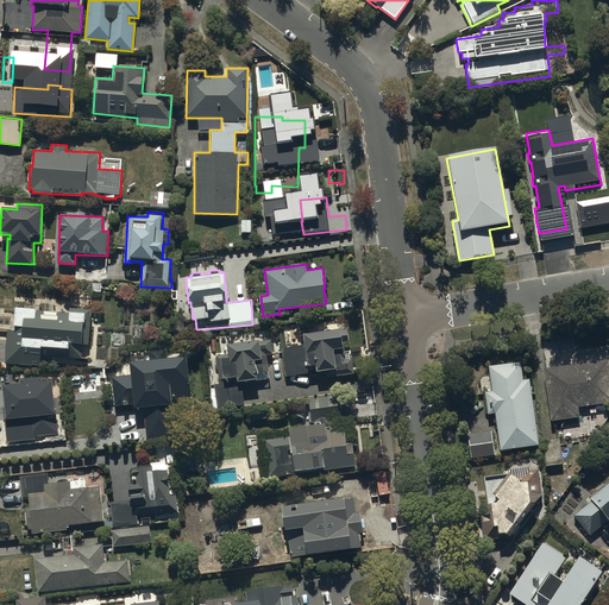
[(70,313),(14,310),(13,329),(7,328),(5,363),(41,365),(41,355),(80,359),(81,344),(88,345),(90,309),(70,308),(70,313)]
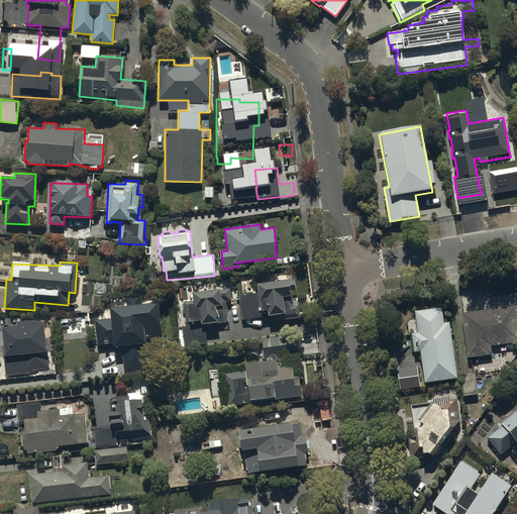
[(257,292),(238,294),(242,320),(260,318),(260,313),(268,311),(269,318),(276,317),(277,320),(300,316),(297,296),(291,297),(290,291),(297,290),(295,280),(256,285),(257,292)]
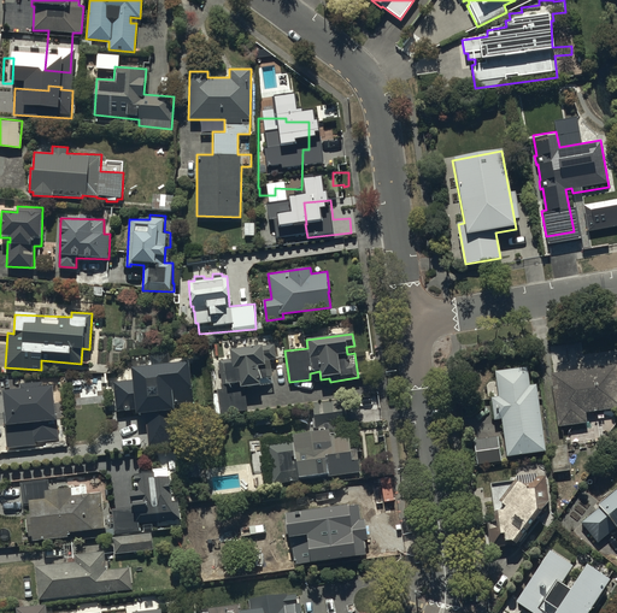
[(263,347),(230,351),(230,359),(219,360),(223,389),(217,389),(221,413),(247,410),(245,388),(262,385),(260,377),(272,376),(270,359),(276,359),(275,343),(262,346),(263,347)]
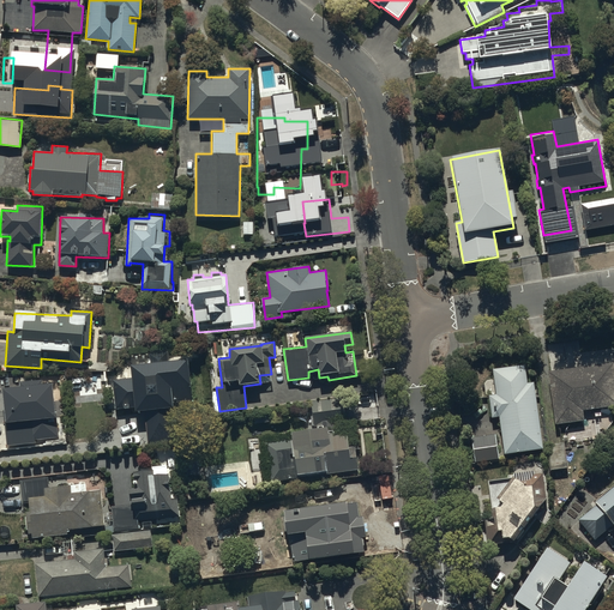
[(188,362),(131,368),(132,378),(113,380),(116,409),(134,408),(136,415),(145,414),(148,440),(176,438),(173,402),(192,400),(188,362)]
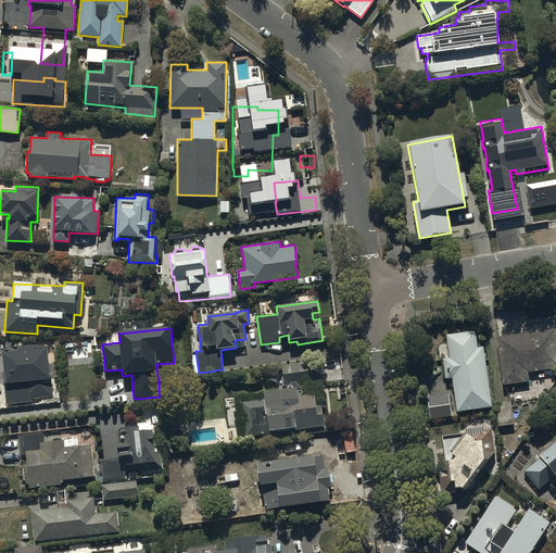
[(555,344),(554,329),(496,337),(503,386),(505,386),(507,400),(495,401),(497,426),(514,424),(512,404),(517,404),(517,398),(514,399),(513,384),(529,381),(528,373),(555,368),(555,344)]
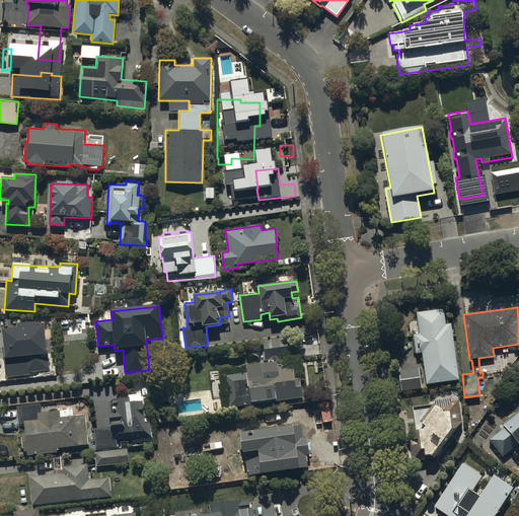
[(443,308),(416,312),(419,335),(413,335),(416,353),(423,353),(427,383),(458,379),(451,322),(445,322),(443,308)]
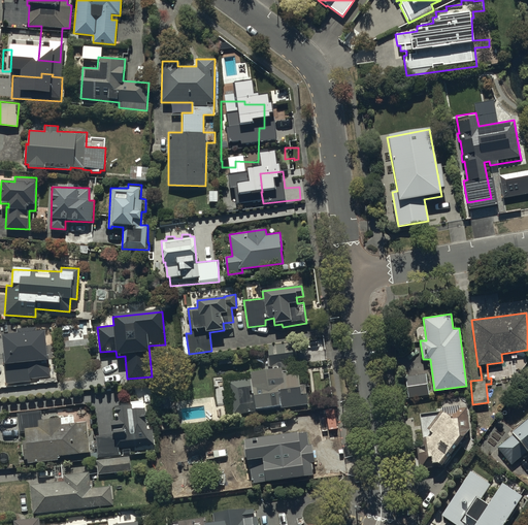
[(36,327),(17,328),(18,335),(1,336),(5,384),(30,382),(30,378),(52,375),(50,361),(47,361),(45,331),(36,332),(36,327)]
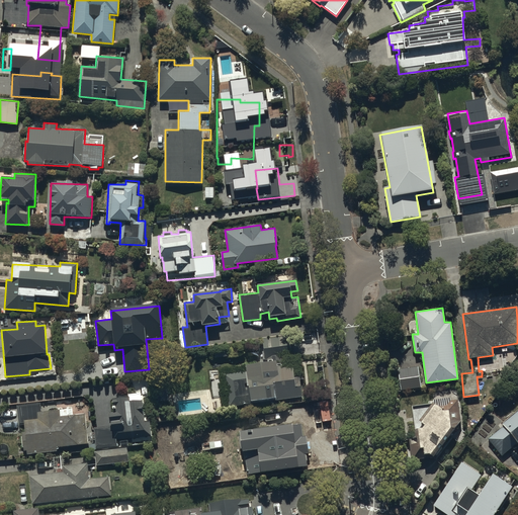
[(246,370),(225,373),(229,407),(301,397),(298,377),(294,377),(293,363),(282,364),(280,356),(295,354),(292,334),(262,338),(266,363),(245,365),(246,370)]
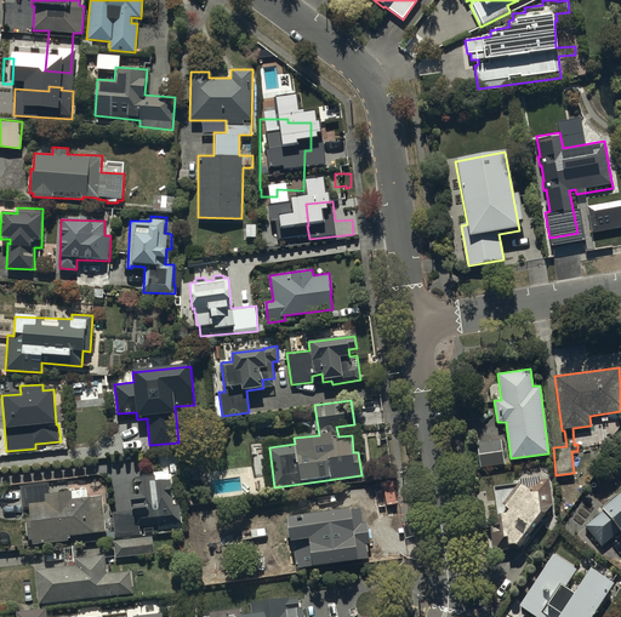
[(502,438),(477,440),(479,467),(505,464),(502,438)]
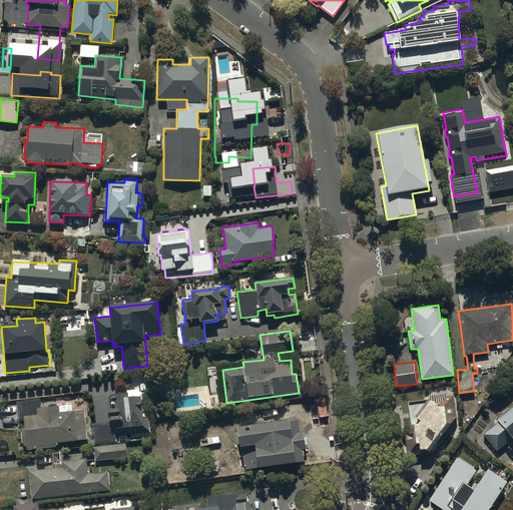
[(429,399),(408,401),(407,401),(411,432),(405,433),(408,456),(417,455),(418,453),(426,452),(430,454),(456,417),(455,395),(447,396),(447,391),(429,392),(429,399)]
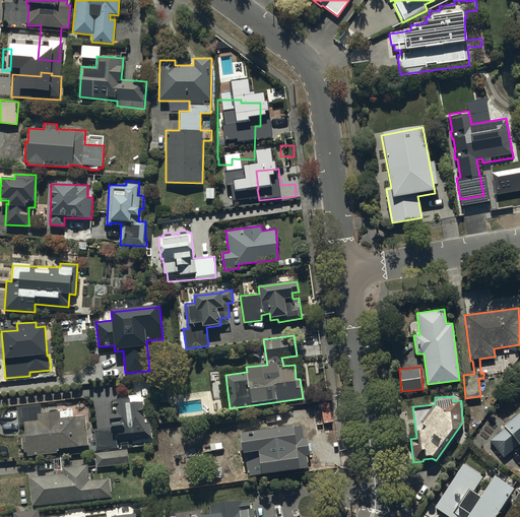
[(130,398),(112,399),(113,415),(110,415),(111,428),(95,428),(96,449),(118,448),(118,439),(152,437),(151,422),(143,423),(142,403),(131,404),(130,398)]
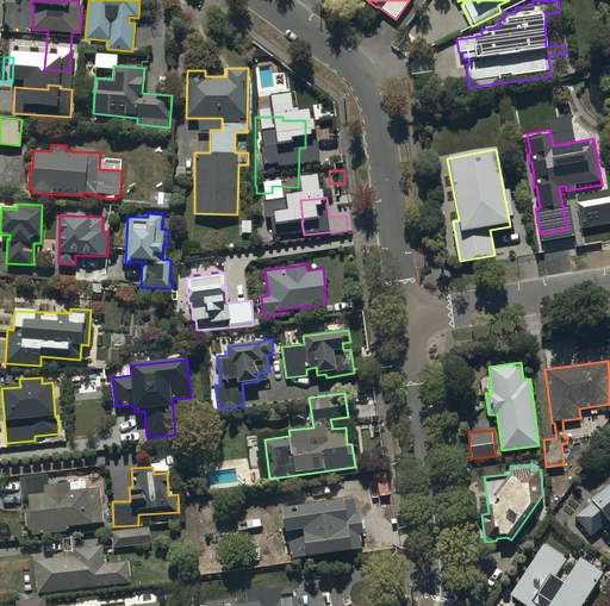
[(70,482),(48,485),(47,474),(20,476),(22,500),(29,499),(30,508),(25,508),(27,531),(31,531),(32,533),(68,531),(67,525),(104,522),(100,487),(70,489),(70,482)]
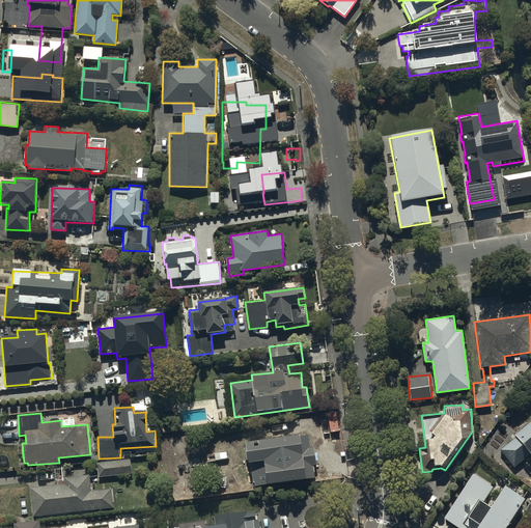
[(516,437),(500,449),(514,467),(530,453),(530,420),(514,434),(516,437)]
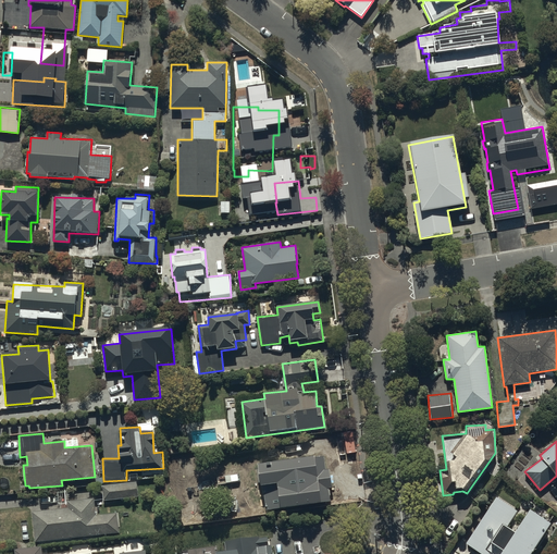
[(193,453),(171,455),(173,478),(195,476),(193,453)]
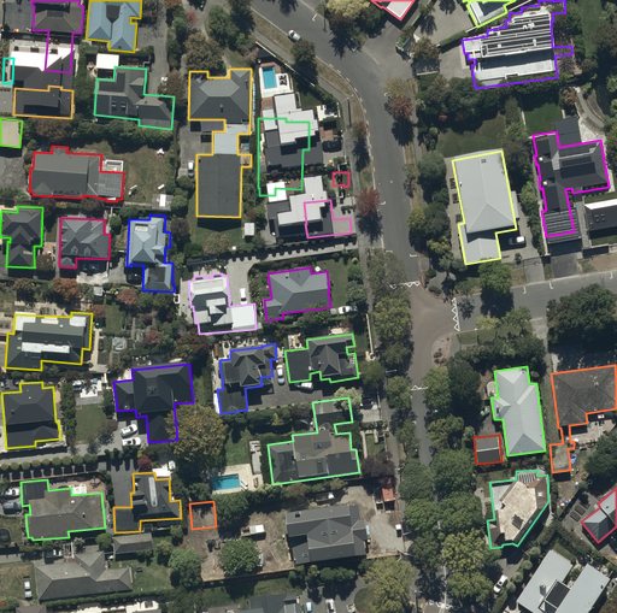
[(303,513),(288,514),(294,567),(366,558),(364,541),(368,540),(365,518),(360,519),(358,505),(321,510),(321,507),(301,510),(303,513)]
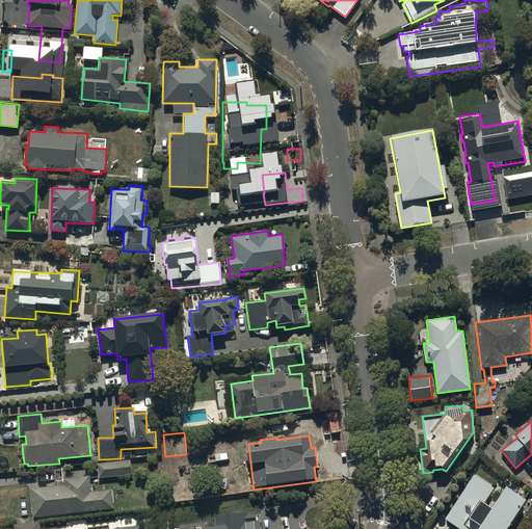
[(131,459),(98,463),(99,477),(132,474),(131,459)]
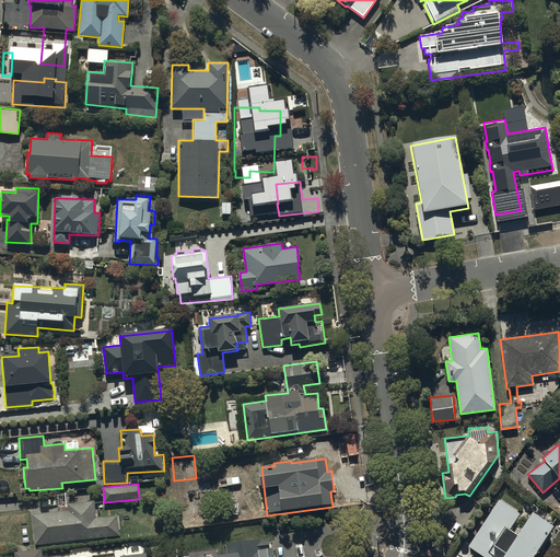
[(68,510),(32,513),(35,545),(120,537),(118,515),(96,518),(94,500),(67,503),(68,510)]
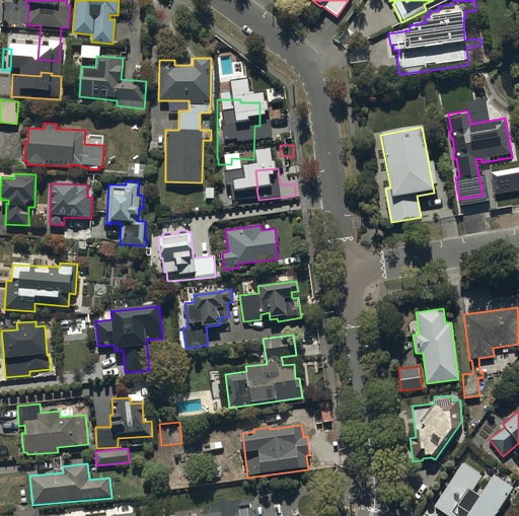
[(497,515),(513,491),(493,477),(482,496),(472,490),(482,475),(462,463),(434,507),(448,515),(497,515)]
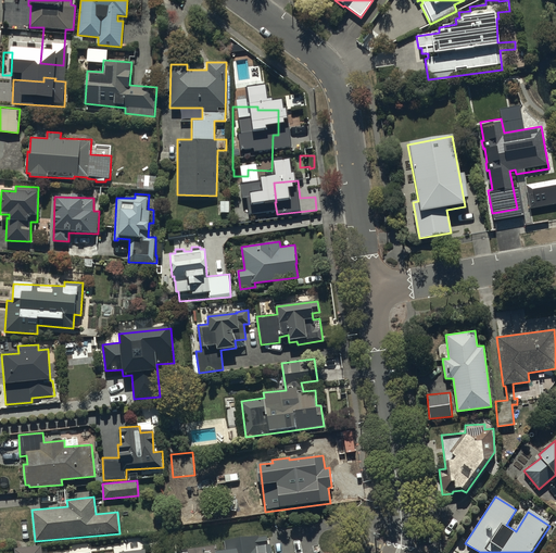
[(206,500),(173,502),(175,523),(207,520),(206,500)]
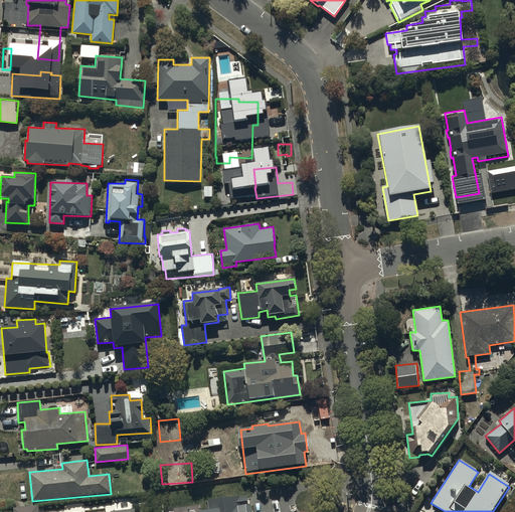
[(248,496),(207,500),(209,511),(206,511),(251,511),(251,504),(249,505),(248,496)]
